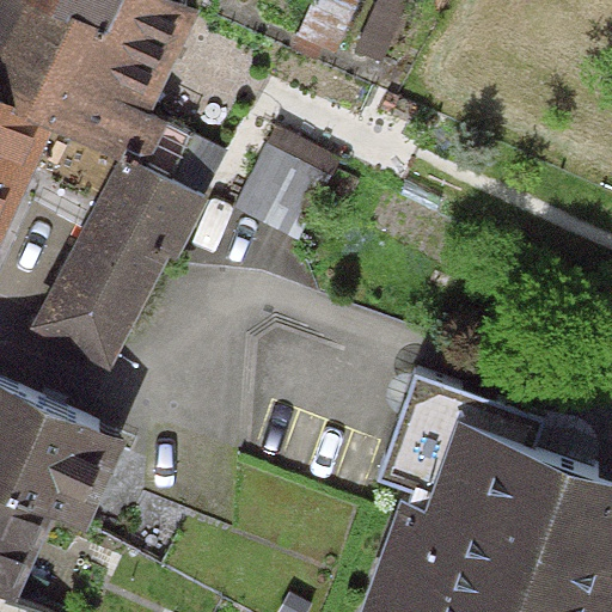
[(117,0),(104,29),(44,0),(0,0),(0,105),(144,175),(167,127),(147,117),(196,14),(182,7),(167,0),(117,0)]
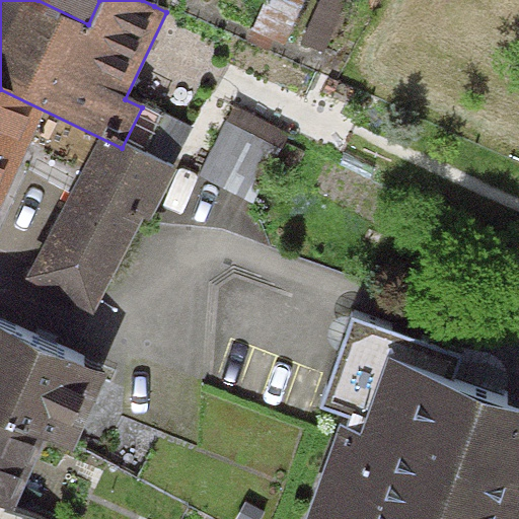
[(157,0),(38,0),(88,24),(99,0),(142,0),(154,6),(157,0)]
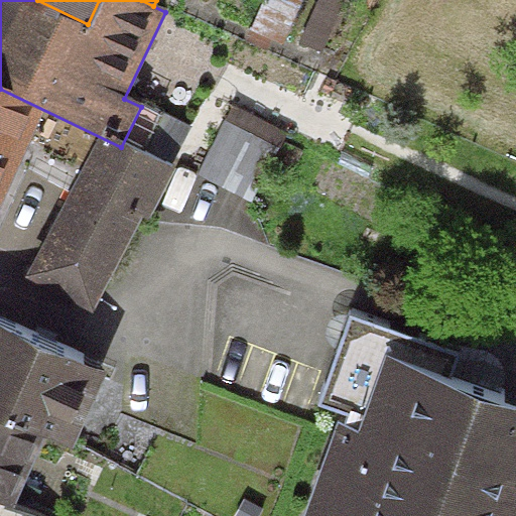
[(121,147),(0,89),(0,207),(35,135),(87,160),(24,282),(93,318),(167,171),(121,147)]
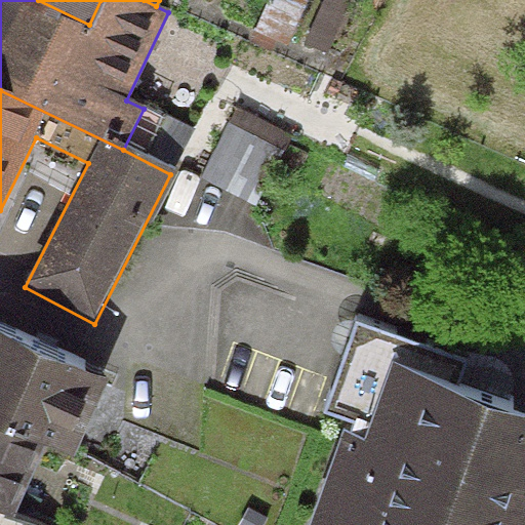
[(283,150),(230,123),(202,178),(255,205),(283,150)]
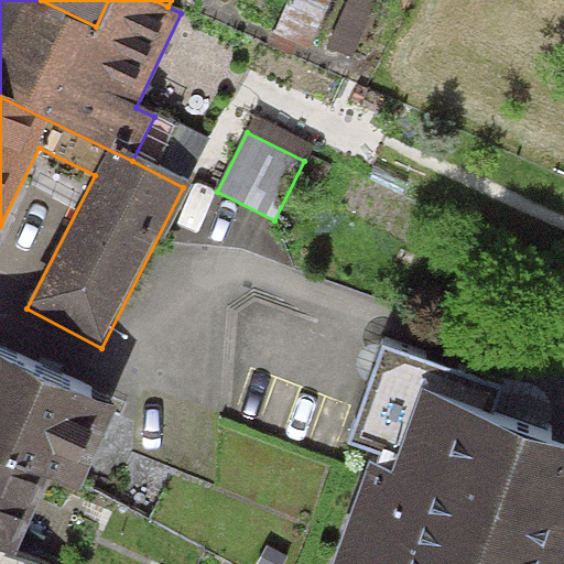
[(110,410),(0,360),(0,461),(47,483),(73,494),(110,410)]
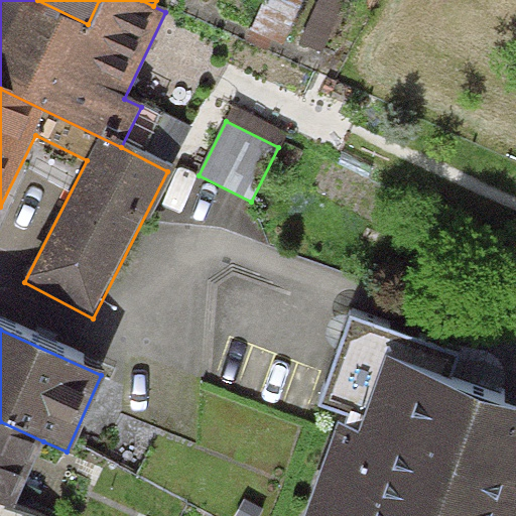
[(363,431),(338,422),(302,515),(515,515),(515,408),(389,362),(363,431)]
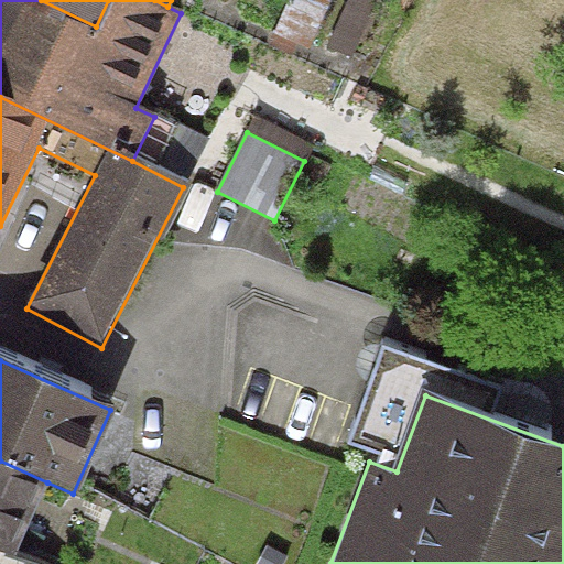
[(47,483),(0,461),(0,554),(12,561),(47,483)]
